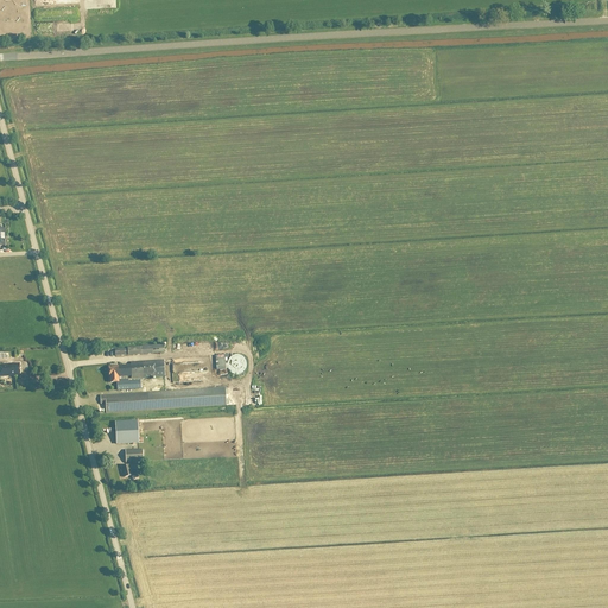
[(126,366),(108,367),(109,379),(109,384),(116,382),(118,391),(141,390),(140,381),(127,382),(127,381),(119,381),(119,378),(131,378),(131,379),(164,378),(163,361),(131,363),(131,366),(126,367),(126,366)]
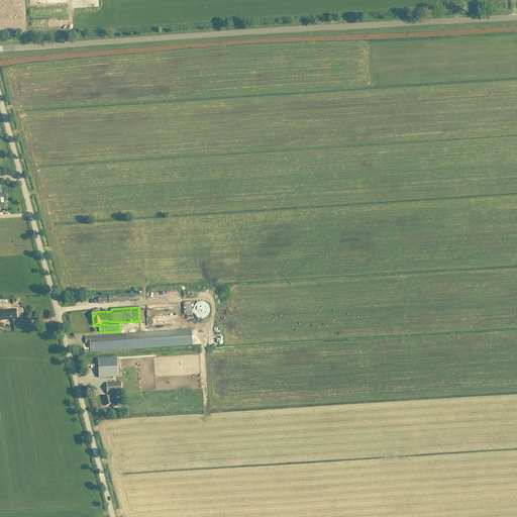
[(0,320),(16,320),(15,310),(0,310),(0,320)]
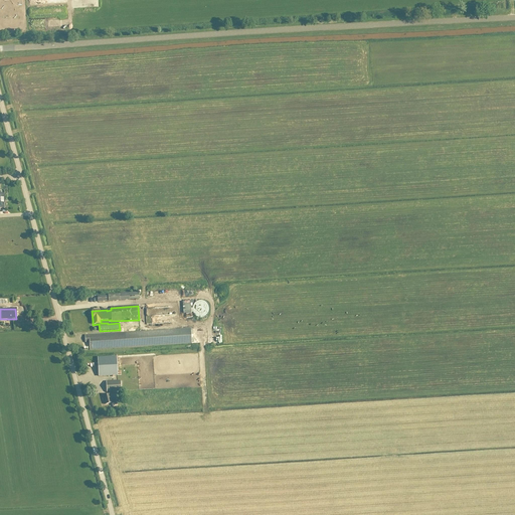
[(90,351),(126,349),(191,345),(190,330),(84,336),(86,343),(90,343),(90,351)]
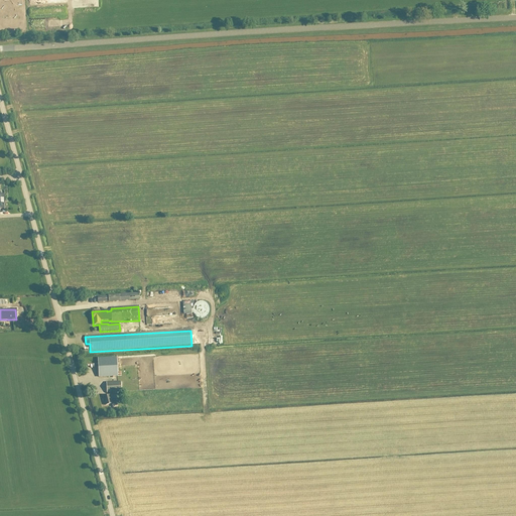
[(99,378),(117,377),(116,358),(98,359),(99,378)]
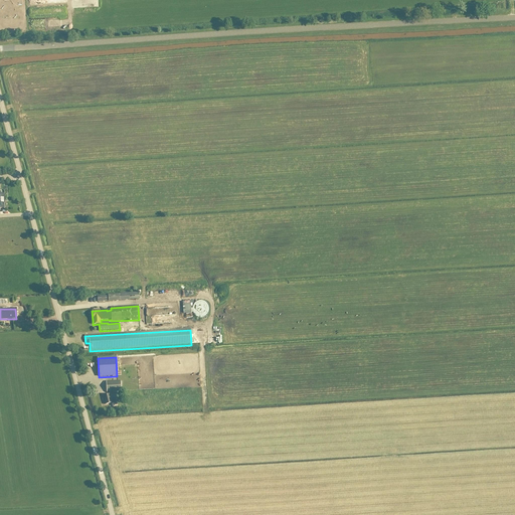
[(107,392),(121,392),(121,381),(106,382),(107,392)]
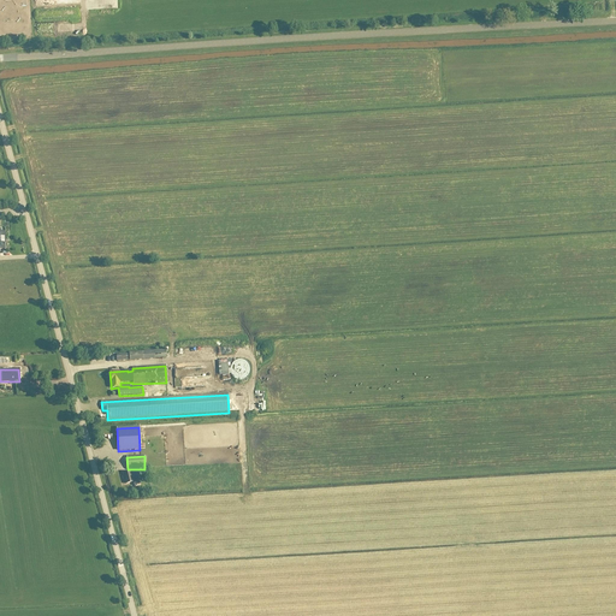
[(132,478),(131,473),(123,474),(125,485),(134,483),(135,486),(140,485),(137,477),(132,478)]
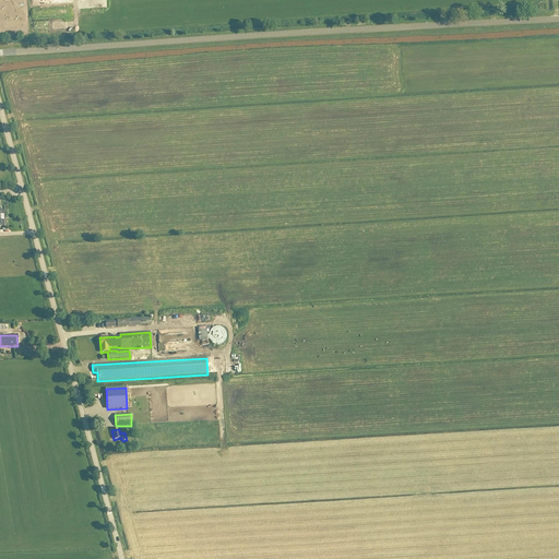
All buildings are outlined.
